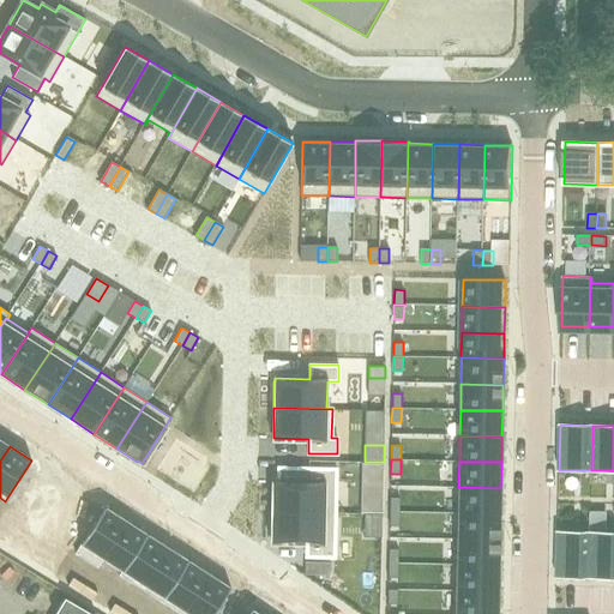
[(363,463),(363,482),(383,482),(383,463),(363,463)]
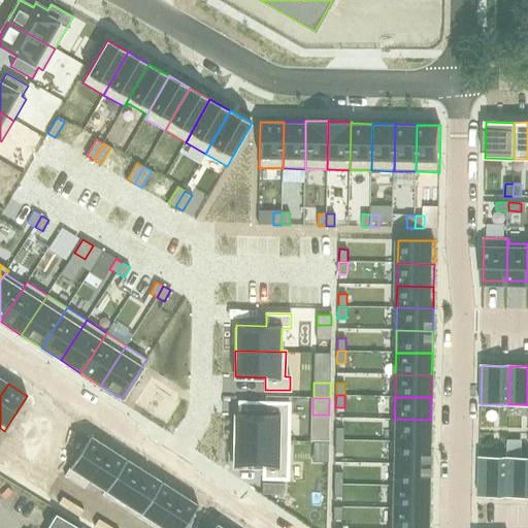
[(234,417),(233,439),(289,441),(290,402),(265,402),(264,415),(239,414),(235,414),(235,417),(234,417)]
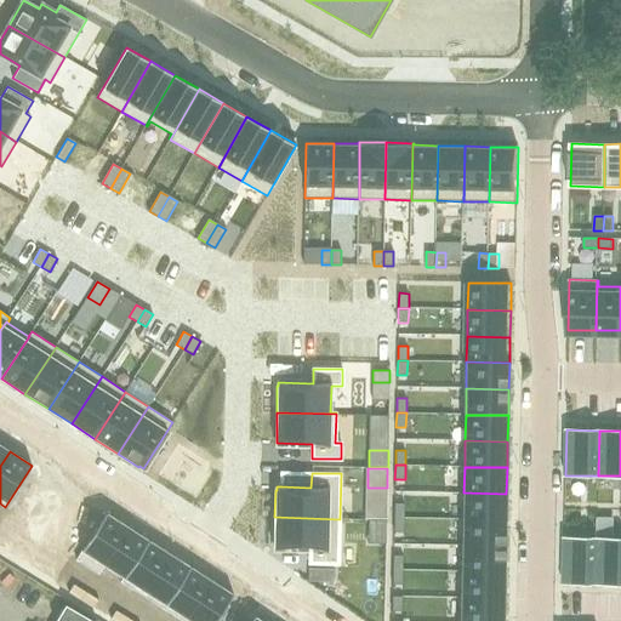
[(463,493),(463,519),(506,520),(506,494),(463,493)]
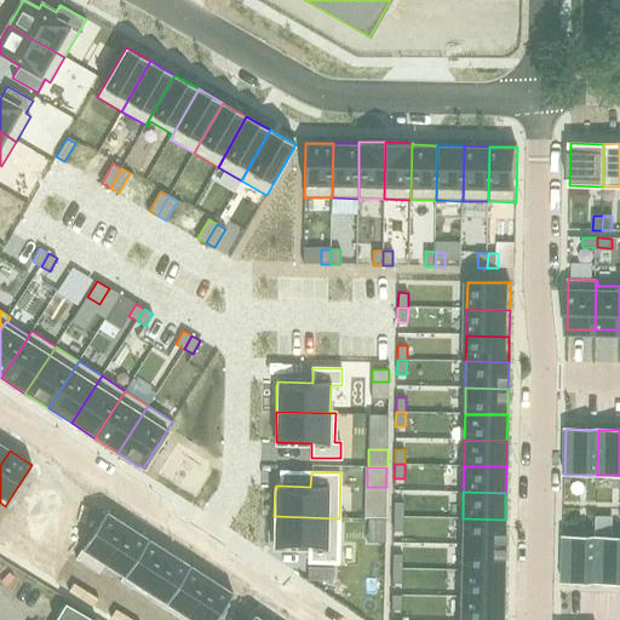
[(394,501),(394,516),(403,517),(403,503),(394,501)]
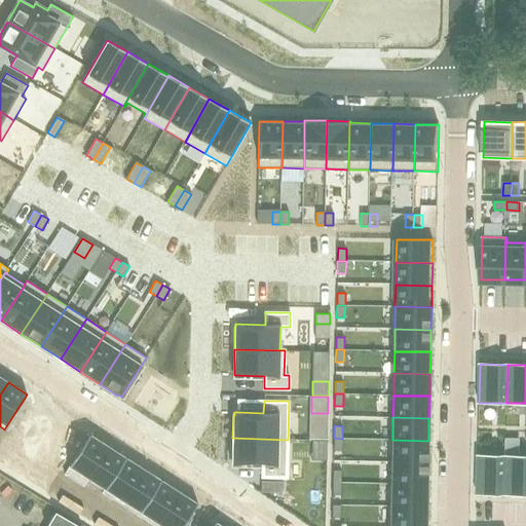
[(83,486),(108,447),(90,436),(90,435),(89,435),(64,474),(83,486)]
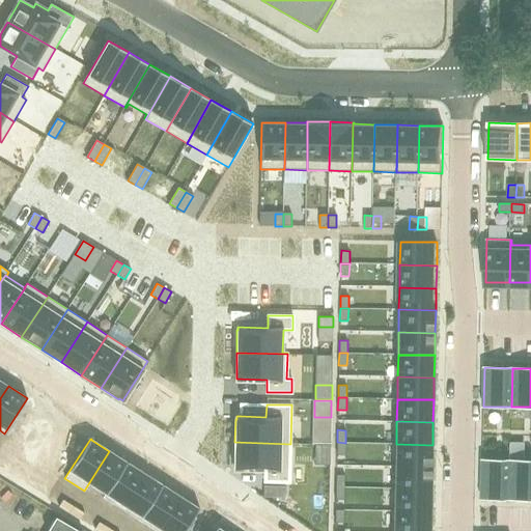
[(289,482),(290,444),(234,442),(234,465),(235,465),(235,468),(264,469),(264,481),(289,482)]
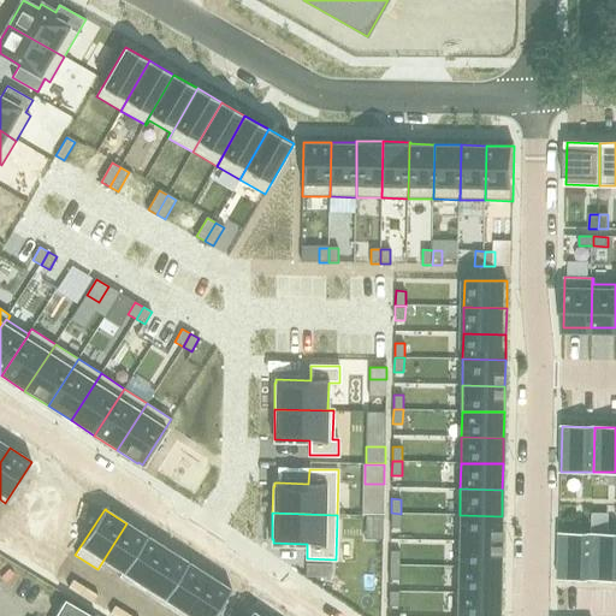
[(391,513),(391,528),(401,528),(401,514),(391,513)]
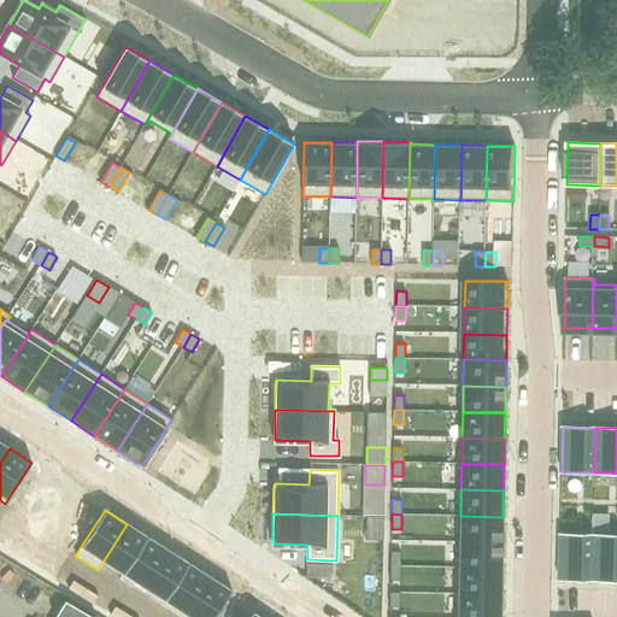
[(460,516),(459,542),(503,542),(503,517),(460,516)]
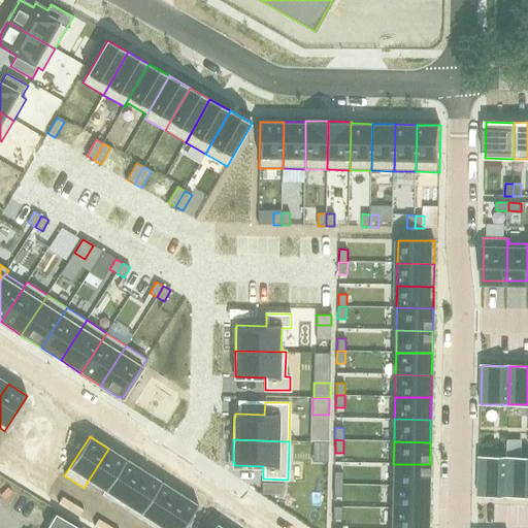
[(103,495),(127,459),(126,459),(108,449),(84,488),(85,489),(90,481),(105,490),(102,494),(103,495)]
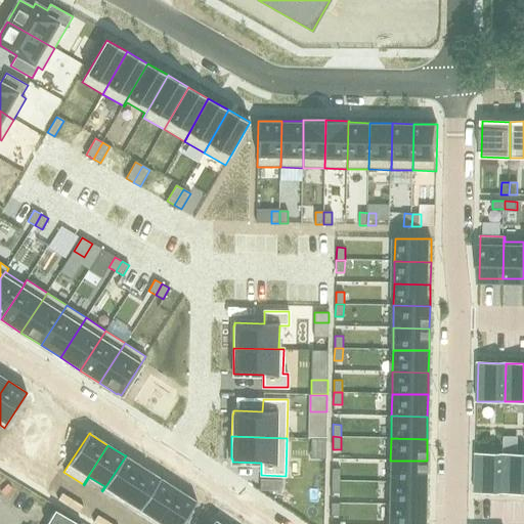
[(475,492),(503,492),(504,454),(476,453),(475,492)]
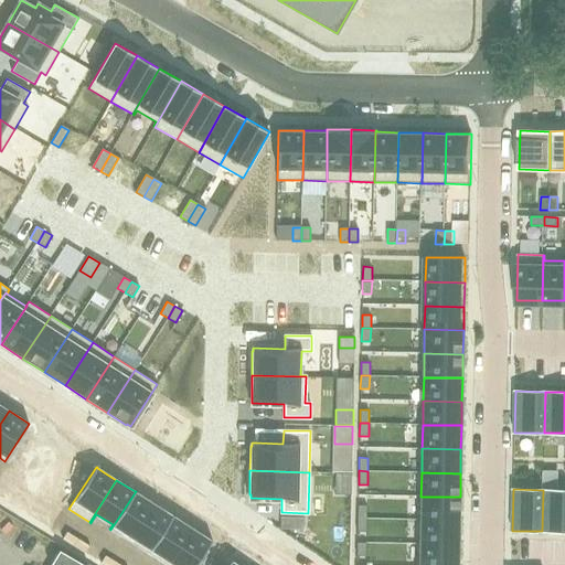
[(564,490),(543,490),(542,531),(564,531),(564,490)]
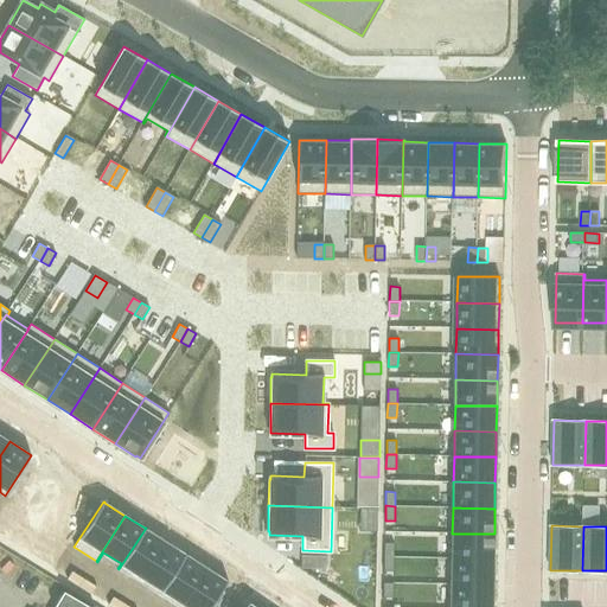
[(119,569),(140,582),(166,542),(146,529),(146,528),(119,569)]
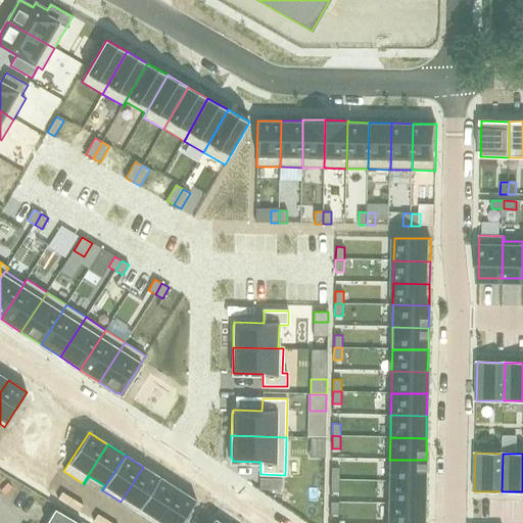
[(389,460),(389,481),(425,482),(426,460),(389,460)]
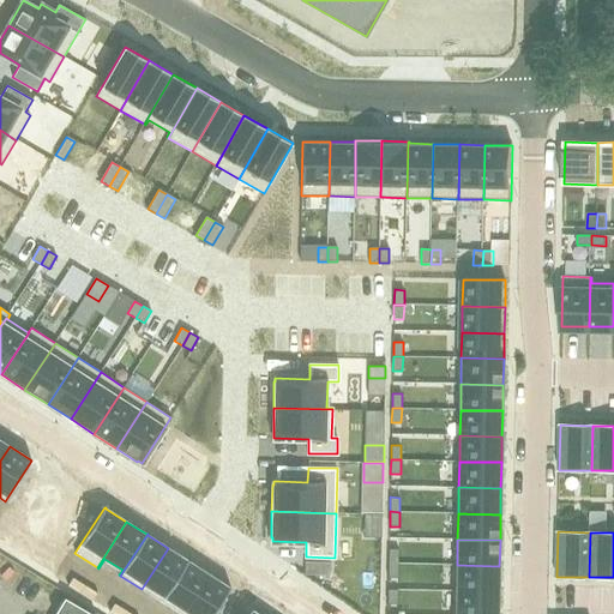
[(142,589),(162,602),(188,560),(187,560),(168,548),(142,589)]
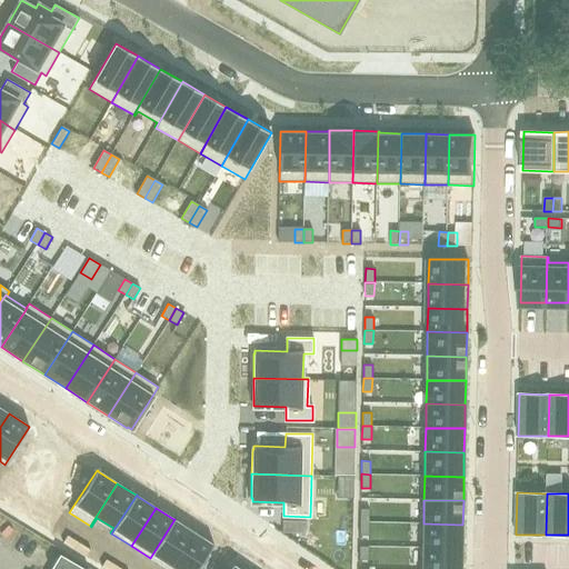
[(360,508),(360,522),(369,522),(369,509),(360,508)]
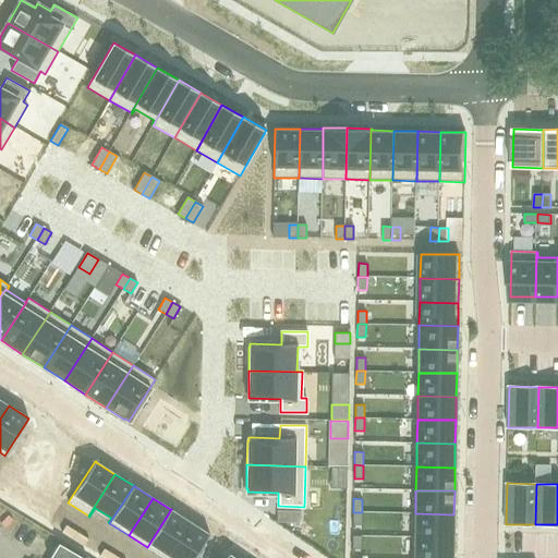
[(172,510),(171,509),(147,547),(164,557),(166,557),(190,522),(171,510),(172,510)]
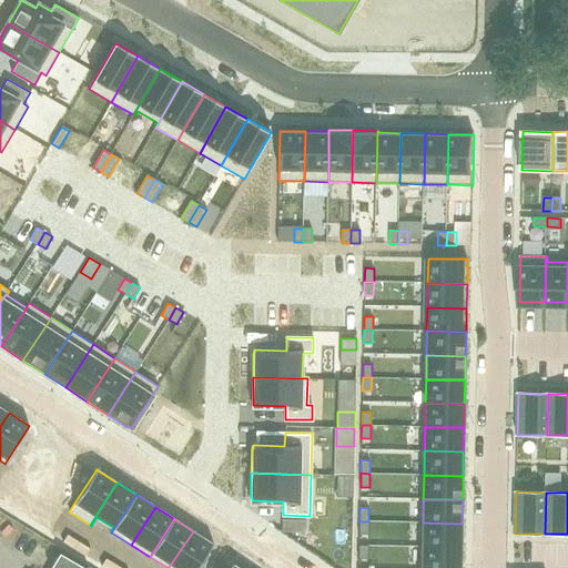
[(283,519),(283,531),(306,531),(306,520),(283,519)]
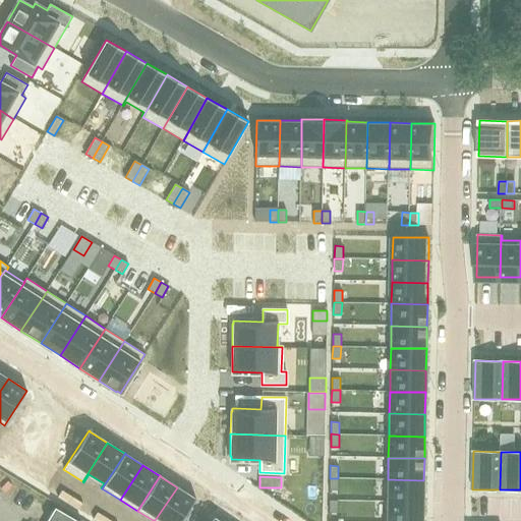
[(330,478),(330,490),(338,490),(338,478),(330,478)]
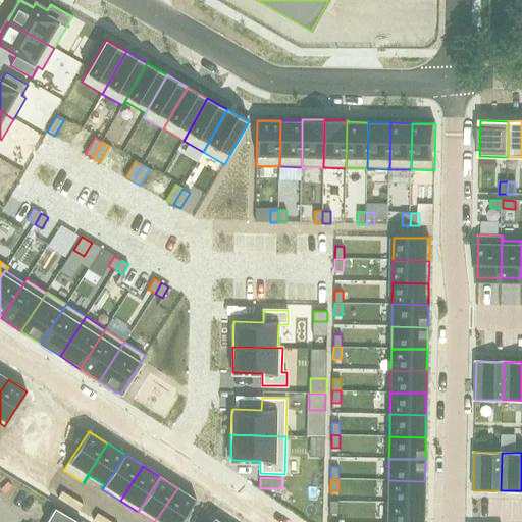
[(388,480),(387,503),(424,503),(424,481),(388,480)]
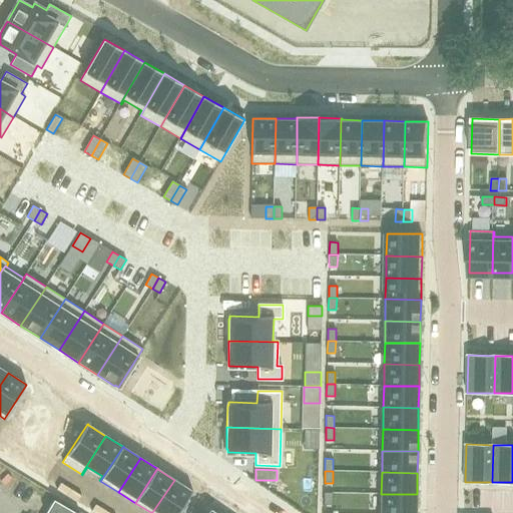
[(191,491),(174,480),(152,512),(153,512),(155,511),(159,512),(178,512),(192,491),(191,490),(191,491)]
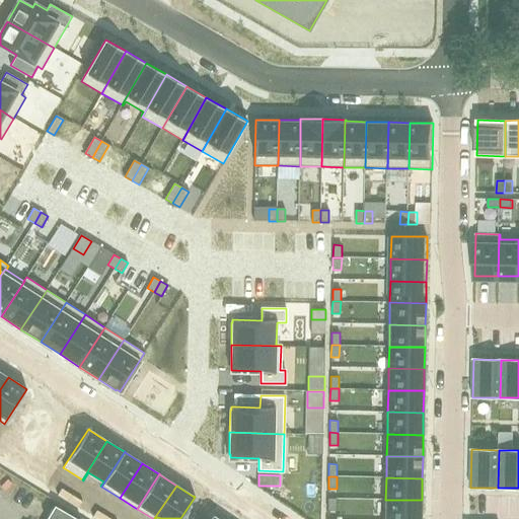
[(68,502),(72,495),(62,489),(57,496),(68,502)]
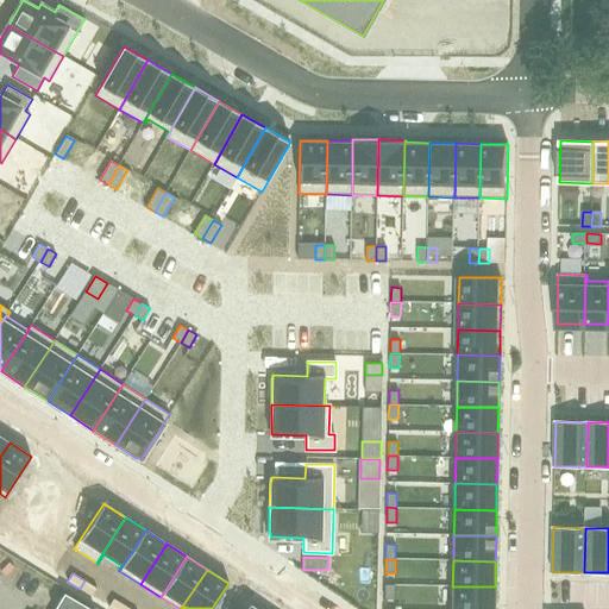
[(85,581),(80,589),(92,596),(96,588),(85,581)]
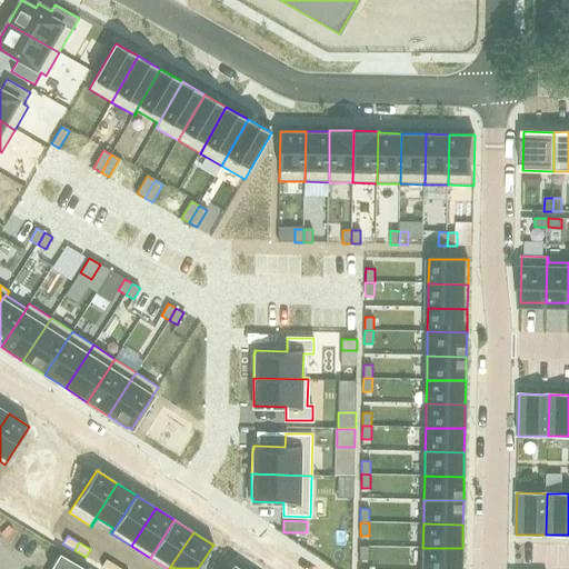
[(359,546),(359,559),(368,560),(369,546),(359,546)]
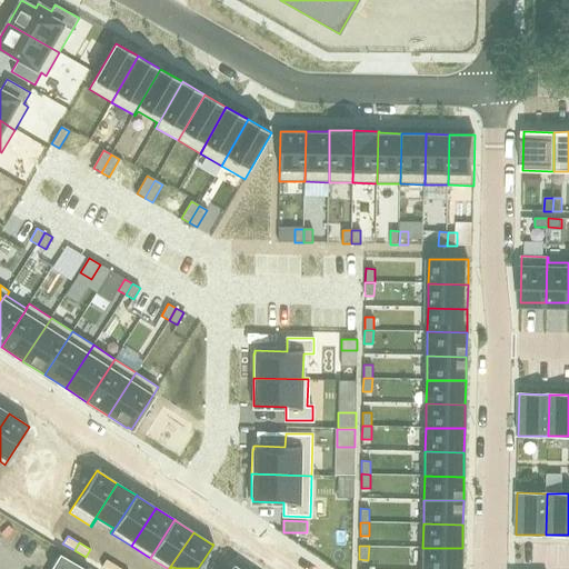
[(422,548),(422,568),(461,568),(462,548),(422,548)]
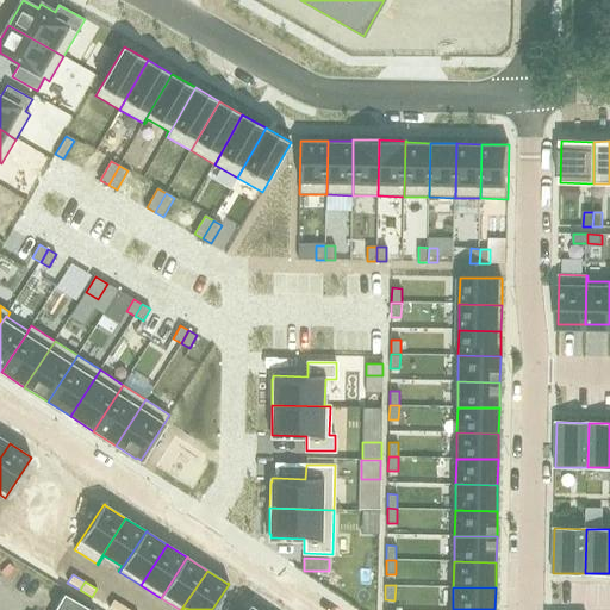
[(92,609),(69,597),(63,593),(62,597),(53,609),(92,609)]
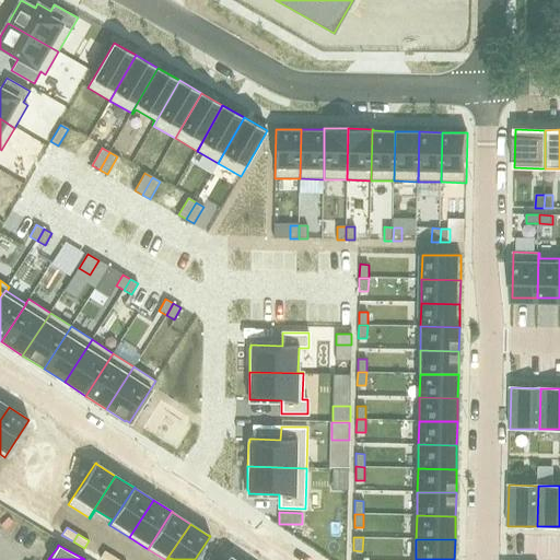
[(100,558),(103,559),(114,559),(116,557),(104,550),(100,558)]
